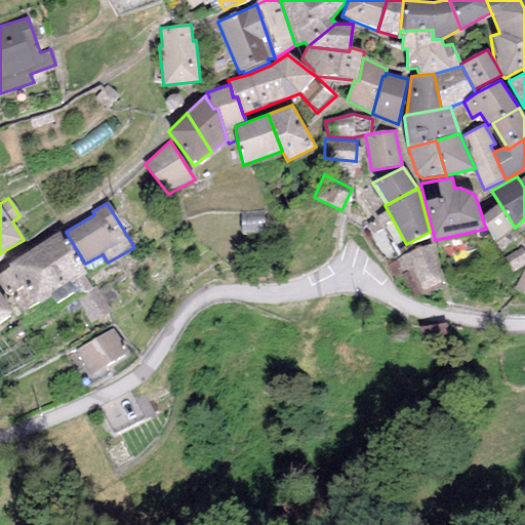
[(494,241),(515,228),(499,203),(482,216),(484,224),(494,241)]
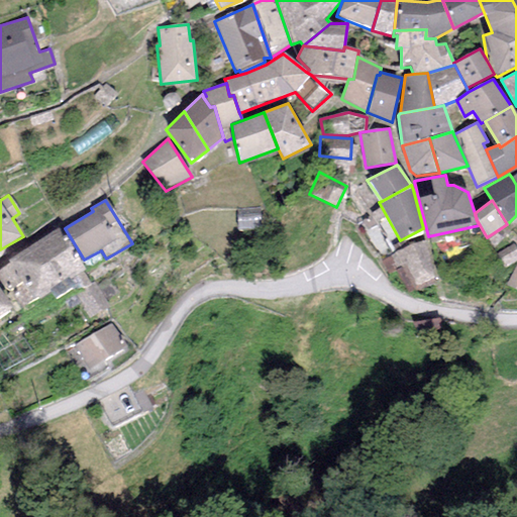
[(264,216),(241,217),(242,234),(264,234),(264,216)]
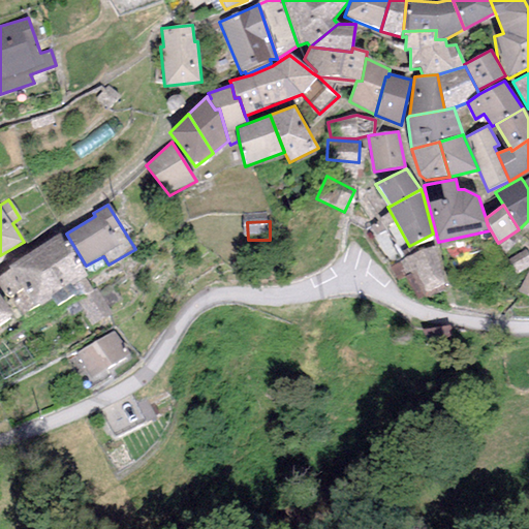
[(59,234),(8,268),(10,270),(0,276),(0,288),(7,300),(16,293),(29,313),(51,298),(57,307),(78,293),(80,298),(95,287),(88,277),(65,243),(65,244),(59,234)]
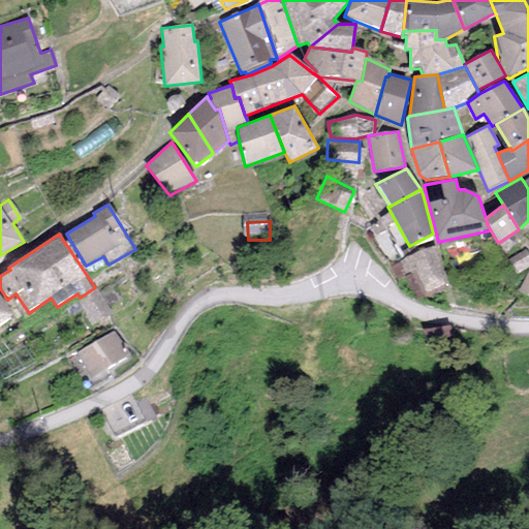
[(434,246),(391,267),(396,282),(406,276),(419,300),(448,285),(434,246)]
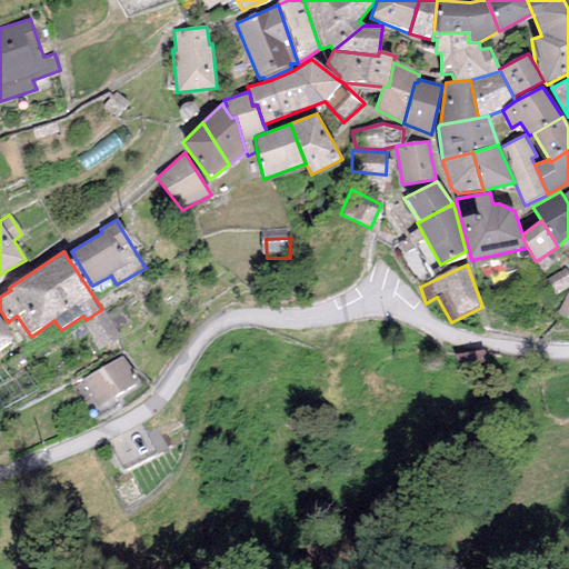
[(568,287),(568,271),(567,268),(548,279),(557,295),(568,287)]
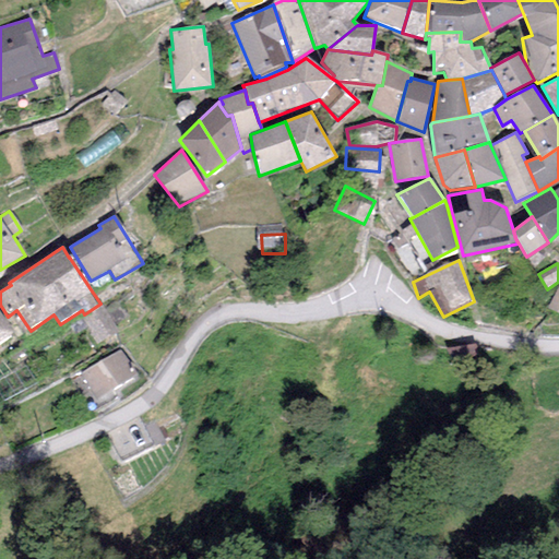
[(558,282),(548,307),(558,312),(558,282)]
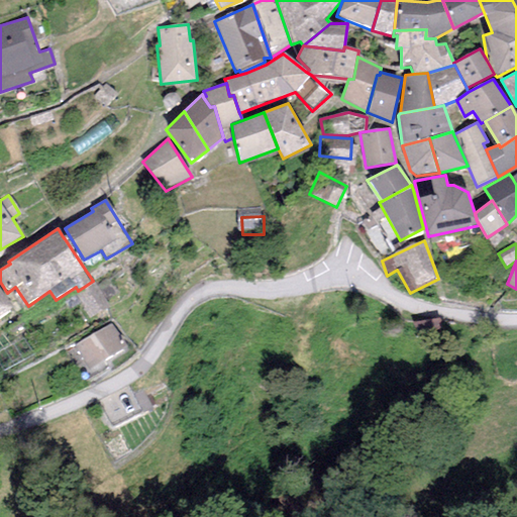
[(78,296),(85,307),(83,308),(90,319),(109,307),(96,285),(78,296)]
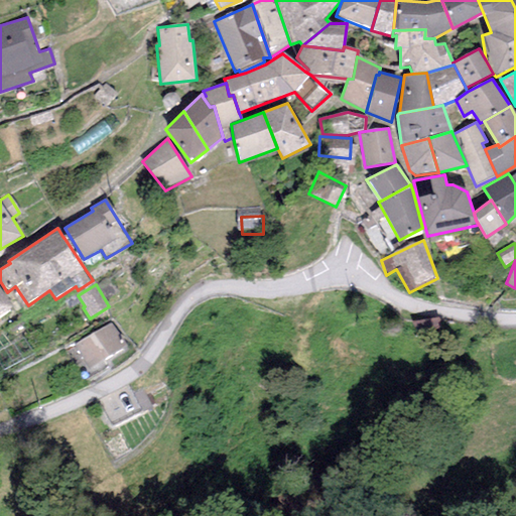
[(0,315),(11,307),(0,290),(0,315)]
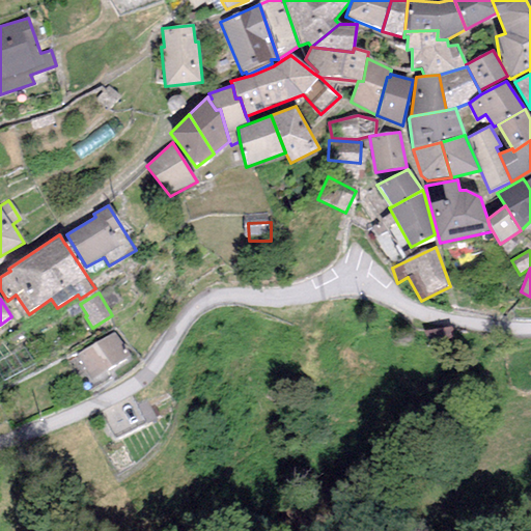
[(114,333),(76,356),(91,382),(130,358),(114,333)]
